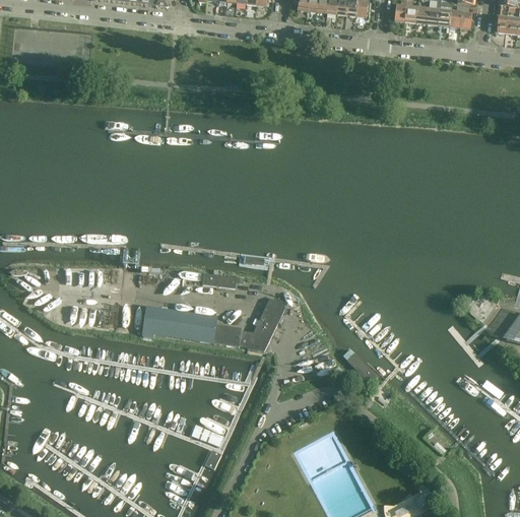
[(169,5),(169,0),(155,0),(155,6),(167,8),(169,5)]
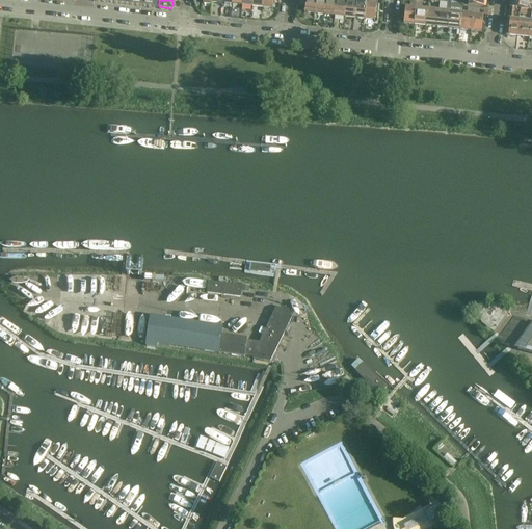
[(306,0),(304,9),(314,10),(315,0),(306,0)]
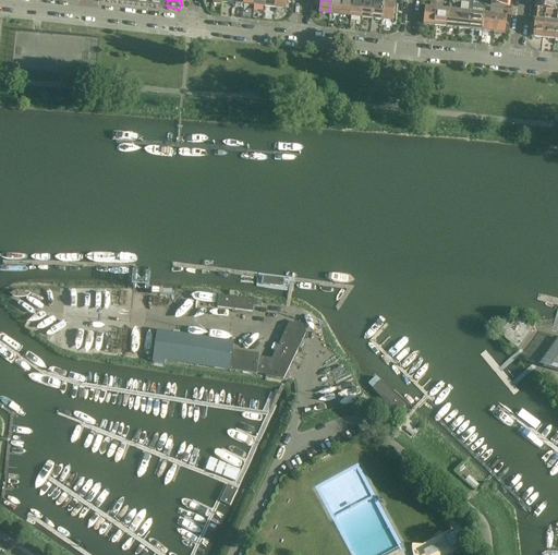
[(330,0),(329,11),(340,12),(341,0),(330,0)]
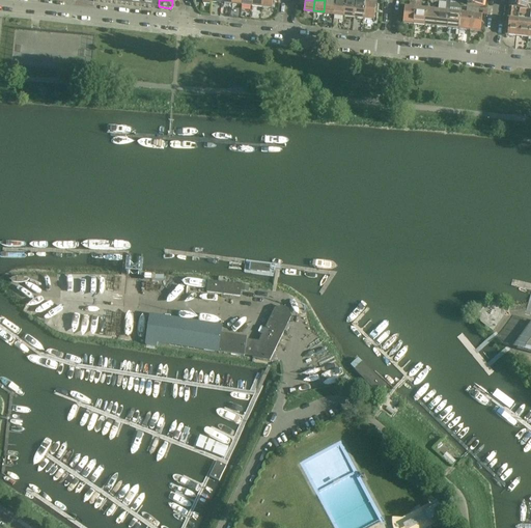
[(325,0),(324,11),(333,12),(335,0),(325,0)]
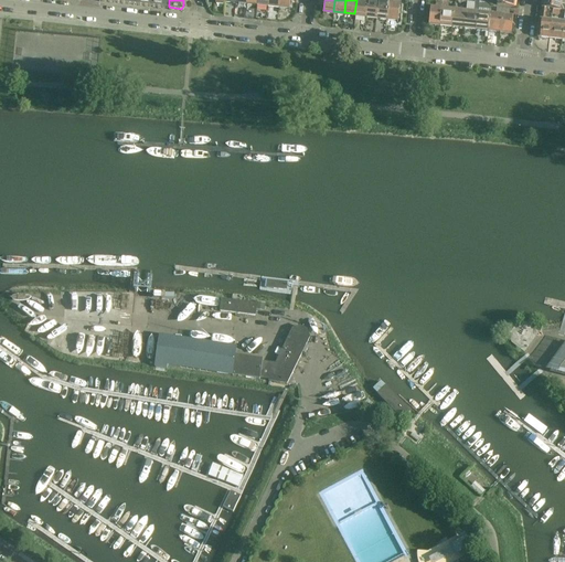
[(356,0),(354,13),(365,14),(368,0),(356,0)]
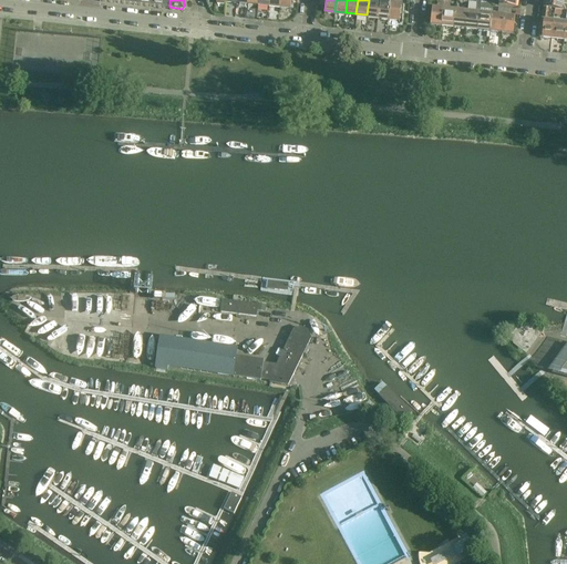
[(369,0),(367,14),(378,16),(379,0),(369,0)]
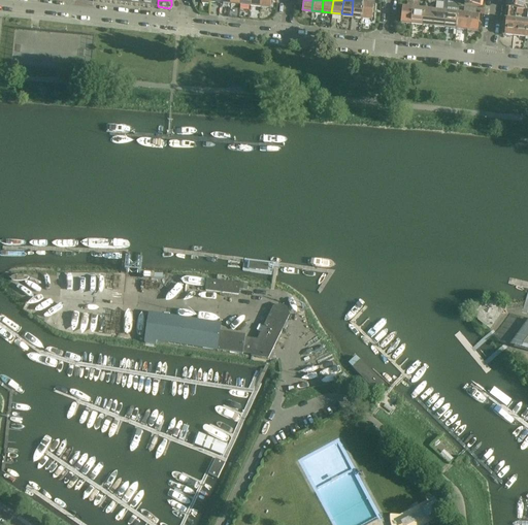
[(353,0),(352,14),(361,15),(363,0),(353,0)]
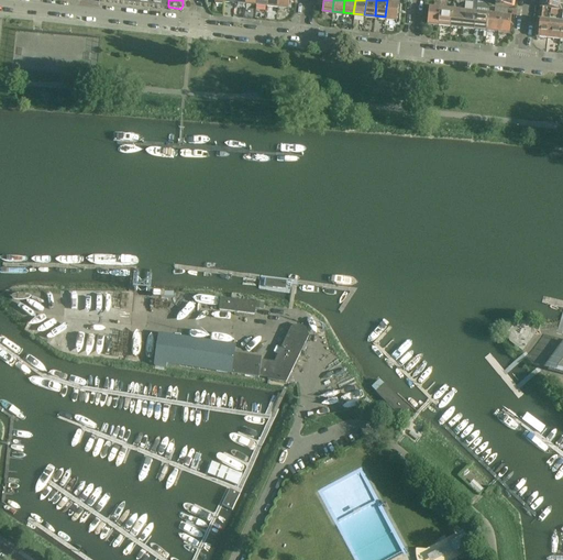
[(387,0),(385,17),(396,19),(398,1),(387,0)]
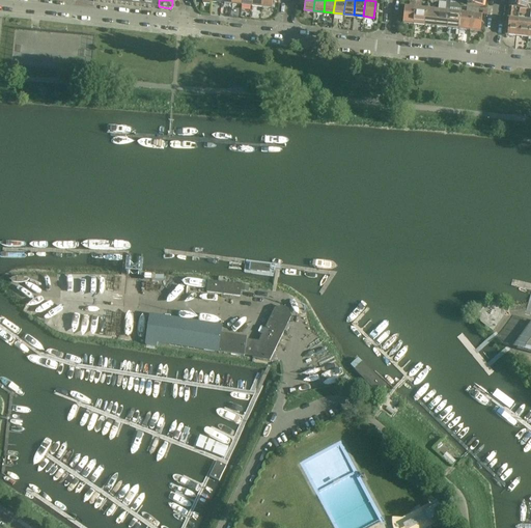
[(438,8),(436,25),(446,26),(448,6),(449,0),(446,0),(445,8),(438,8)]
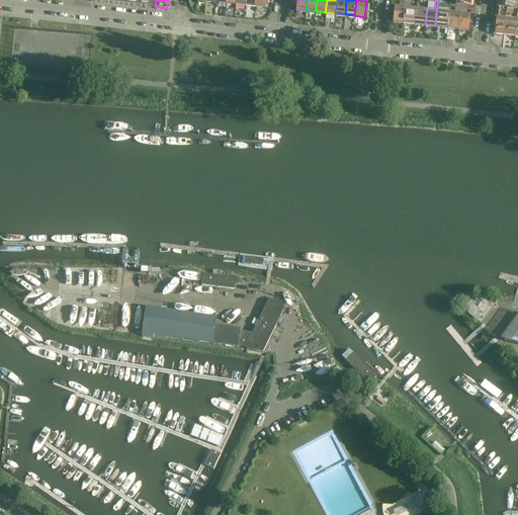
[(395,4),(393,20),(404,21),(406,6),(395,4)]
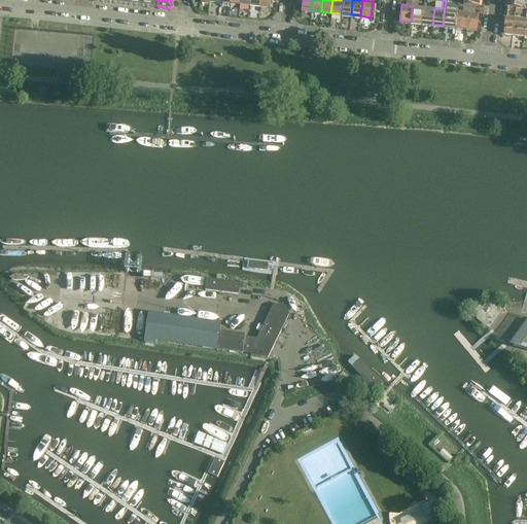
[(505,4),(502,32),(513,33),(515,16),(515,14),(512,14),(511,13),(511,11),(513,10),(515,11),(516,6),(505,4)]
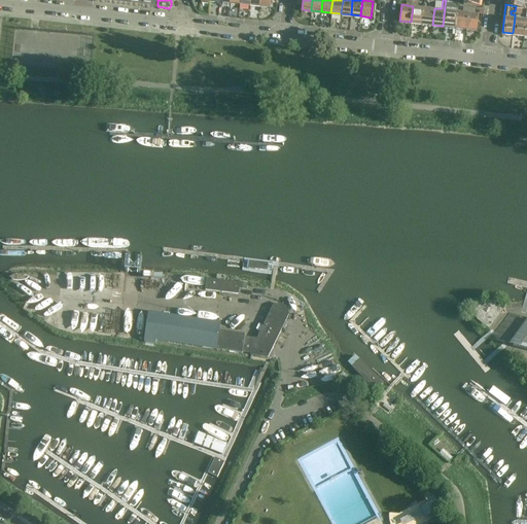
[(413,6),(411,22),(421,23),(423,7),(413,6)]
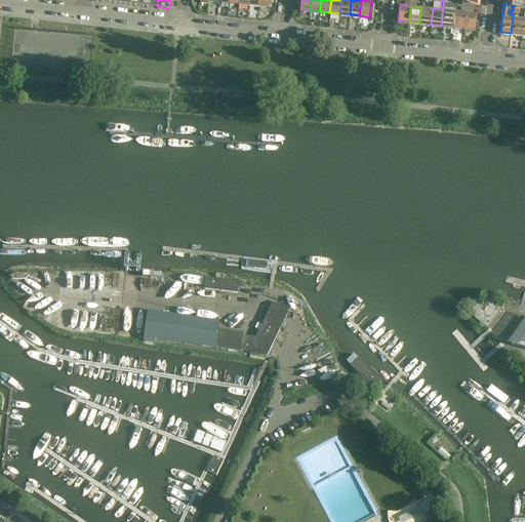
[(421,7),(419,23),(431,25),(433,8),(421,7)]
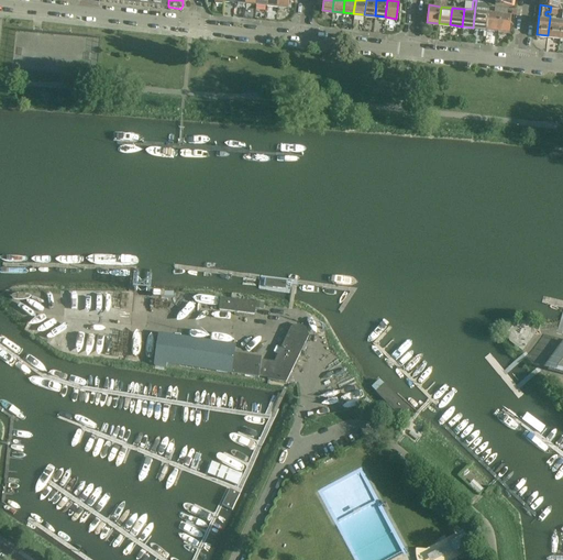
[(475,10),(473,28),(485,29),(486,11),(475,10)]
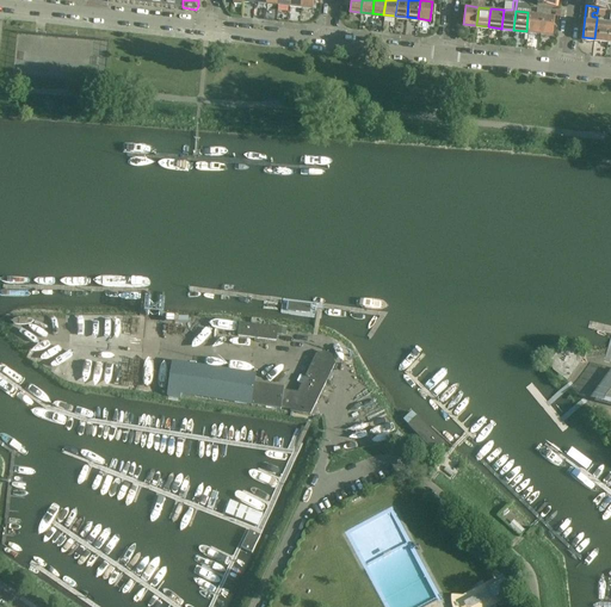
[(528,12),(526,31),(538,32),(541,13),(528,12)]
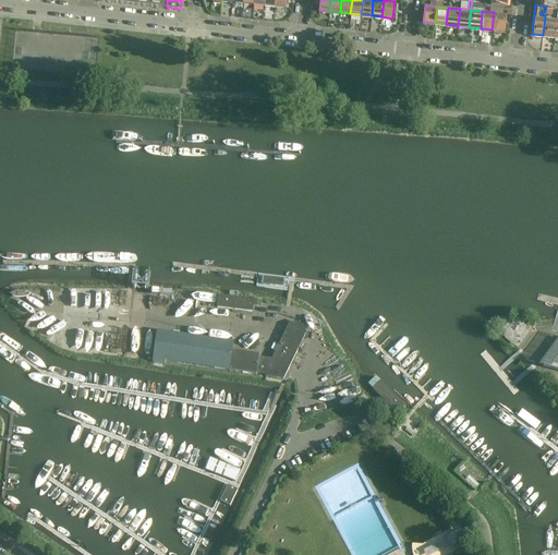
[(494,12),(492,29),(505,31),(506,13),(494,12)]
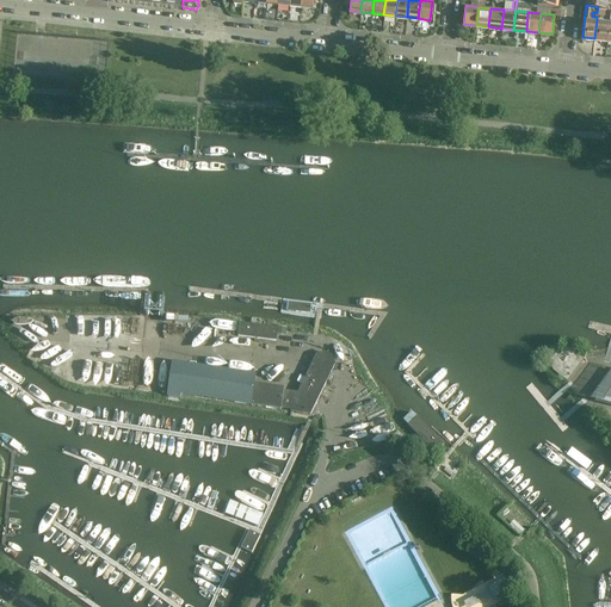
[(597,19),(594,38),(606,39),(609,22),(597,19)]
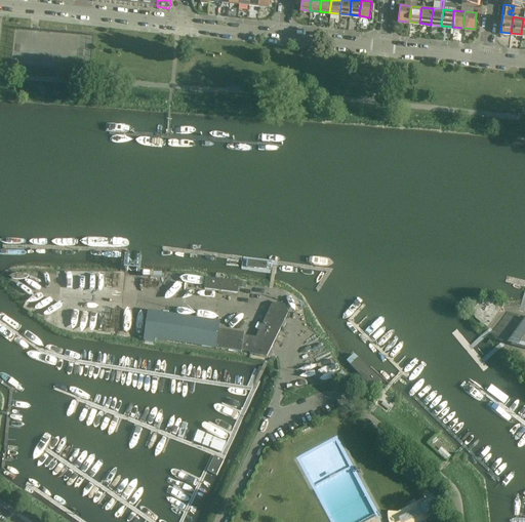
[(237,291),(238,281),(205,277),(204,286),(237,291)]
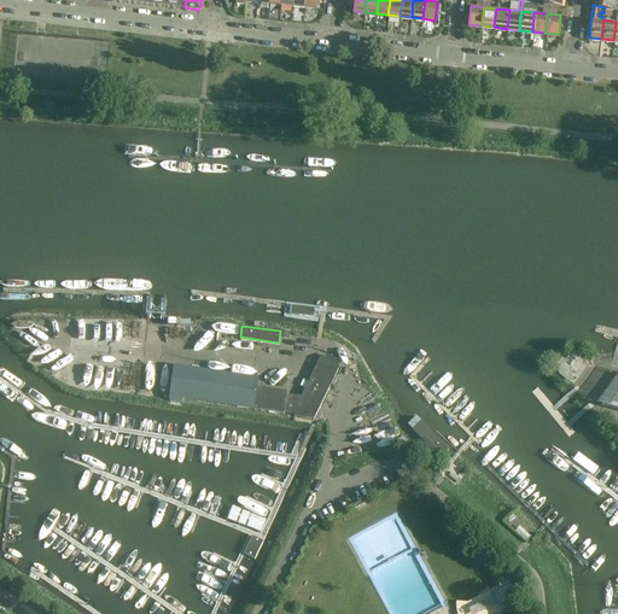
[(314,416),(318,409),(338,366),(336,357),(328,354),(320,357),(301,395),(287,392),(285,410),(295,411),(293,414),(314,416)]
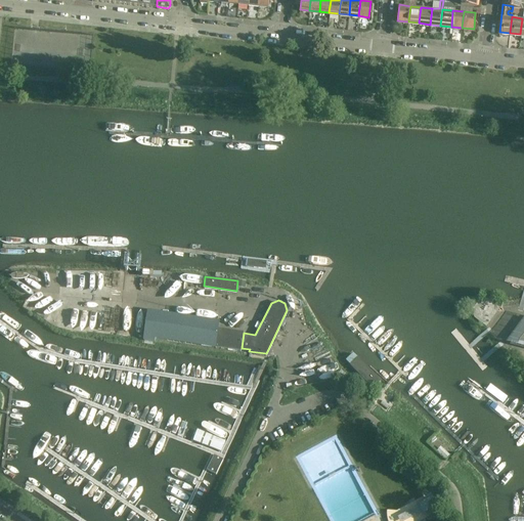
[(220,319),(156,309),(147,308),(143,339),(155,340),(155,338),(216,346),(218,327),(220,319)]
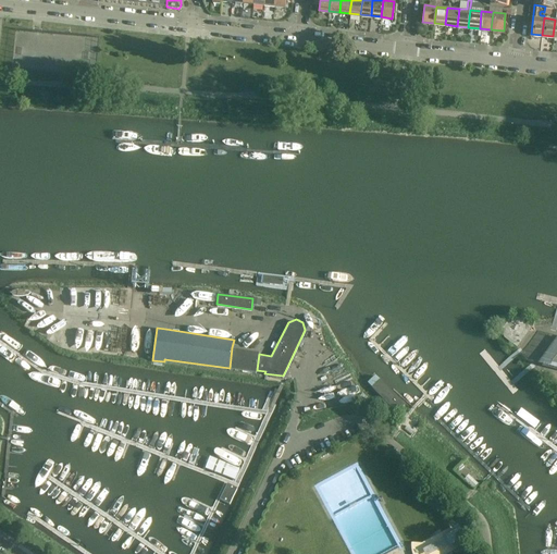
[(230,368),(237,369),(256,372),(257,370),(259,354),(259,352),(232,347),(230,368)]
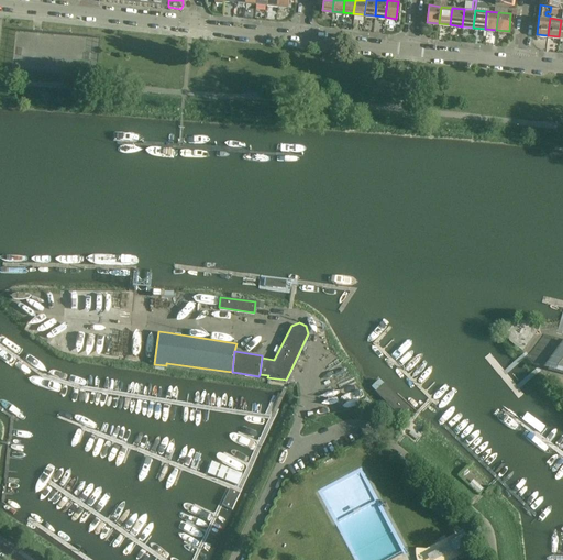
[(367,395),(361,401),(366,406),(372,399),(367,395)]
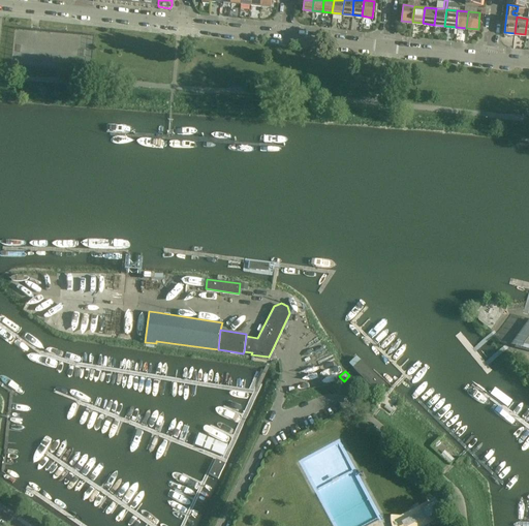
[(227,443),(197,431),(192,442),(223,455),(227,443)]
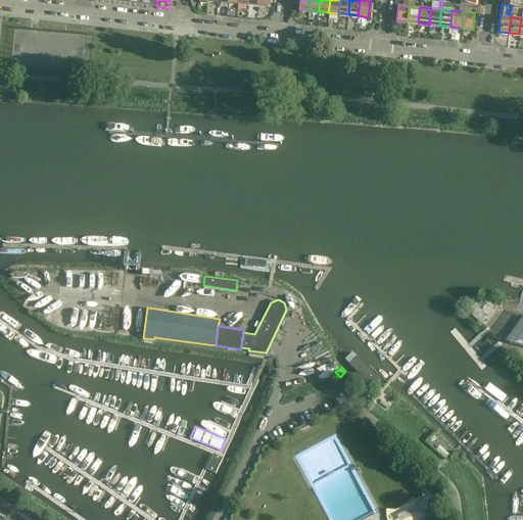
[(214,453),(208,463),(205,467),(216,471),(223,457),(214,453)]
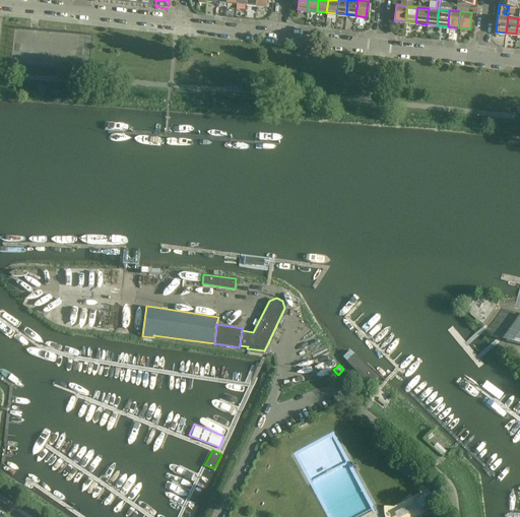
[(406,516),(435,502),(428,491),(387,512),(389,516),(406,516)]
